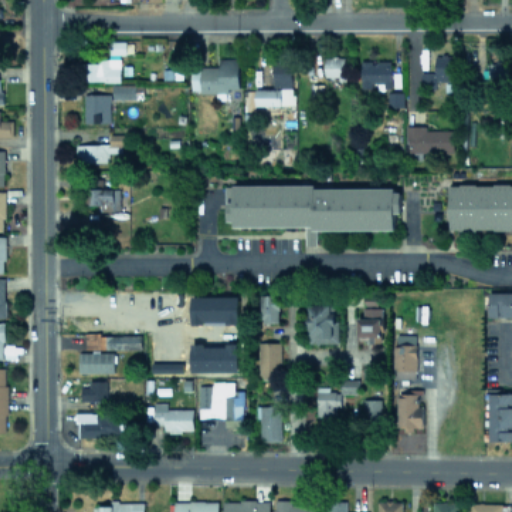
[(454,80),(454,54),(435,55),(435,71),(420,72),(421,88),(436,87),(435,81),(454,80)]
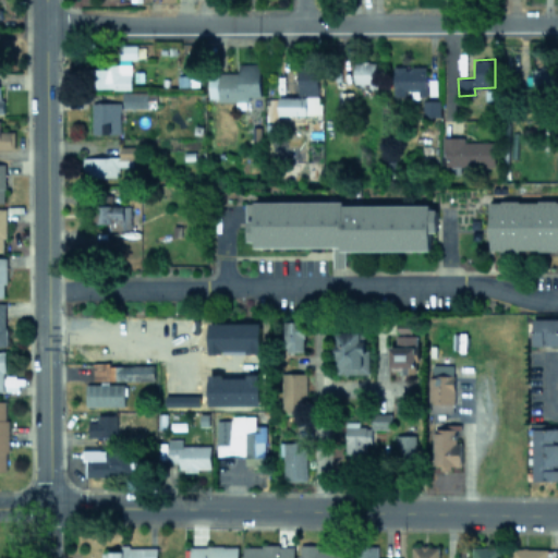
[(376,62),(353,61),(353,85),(375,85),(376,62)]
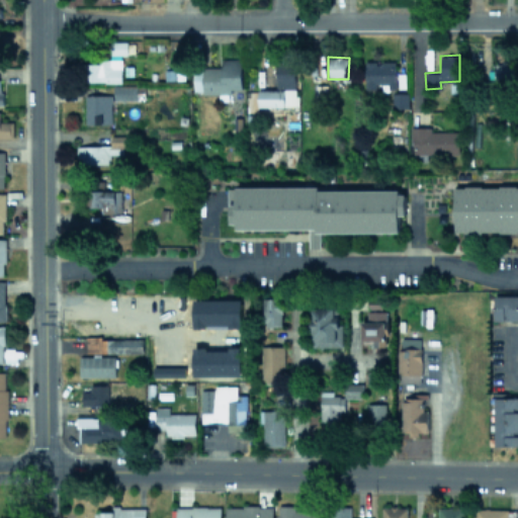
[(241,59),(221,59),(221,67),(193,67),(193,93),(230,92),(230,89),(241,89),(241,59)]
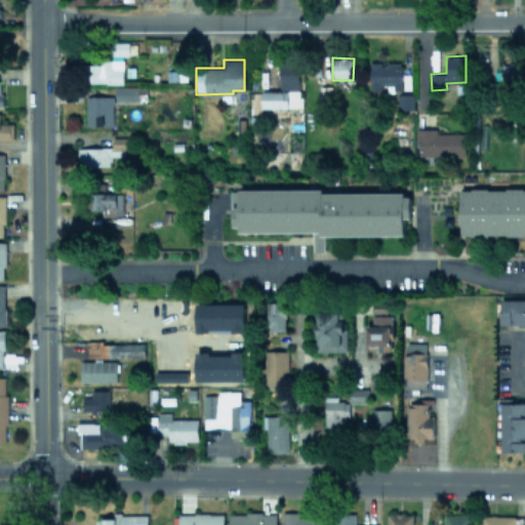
[(123,61),(90,61),(90,83),(123,82),(123,61)]
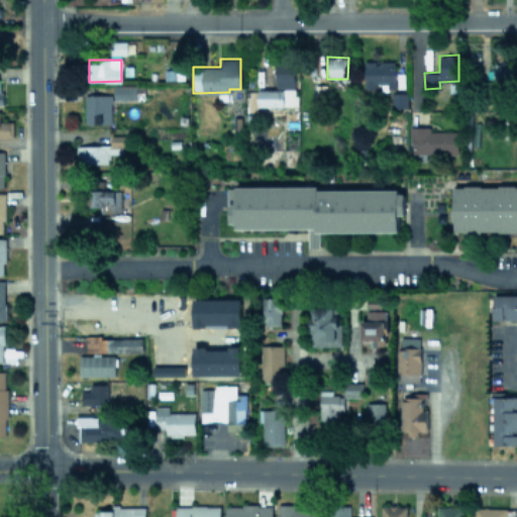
[(364,61),(365,89),(376,88),(376,83),(387,83),(387,88),(395,88),(394,61),(364,61)]
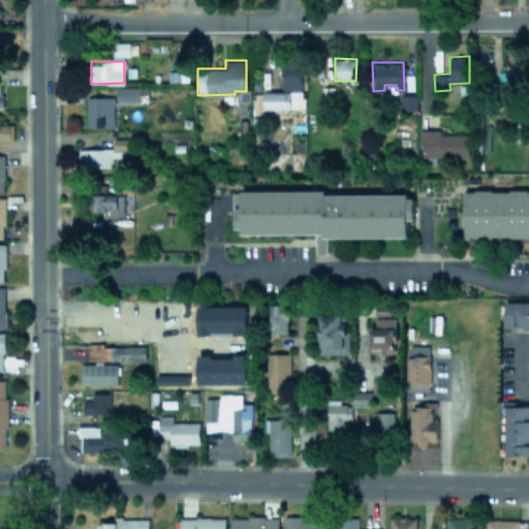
[(504,65),(505,90),(516,90),(516,92),(524,91),(524,65),(504,65)]
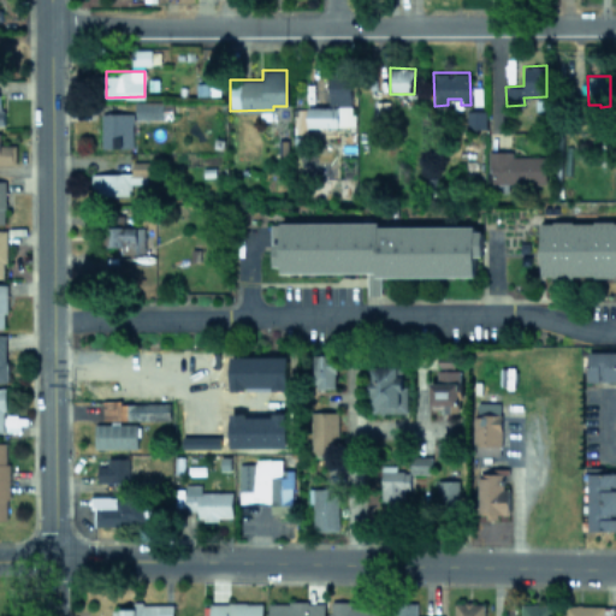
[(163,118),(163,102),(135,102),(135,118),(163,118)]
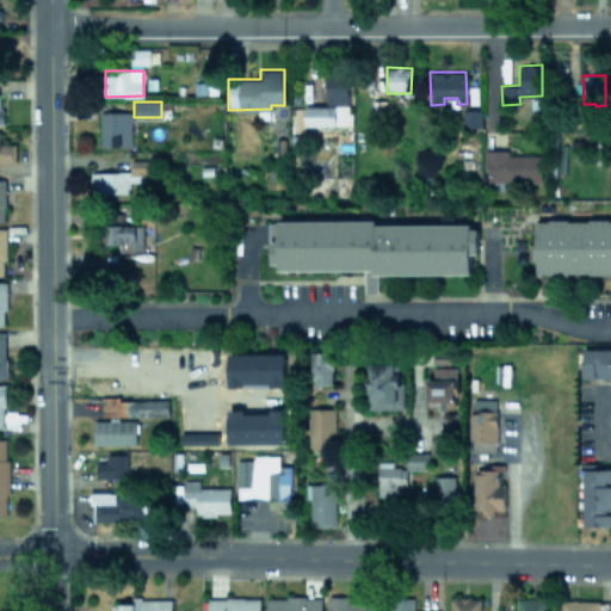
[(481,109),(462,109),(463,128),(481,127),(481,109)]
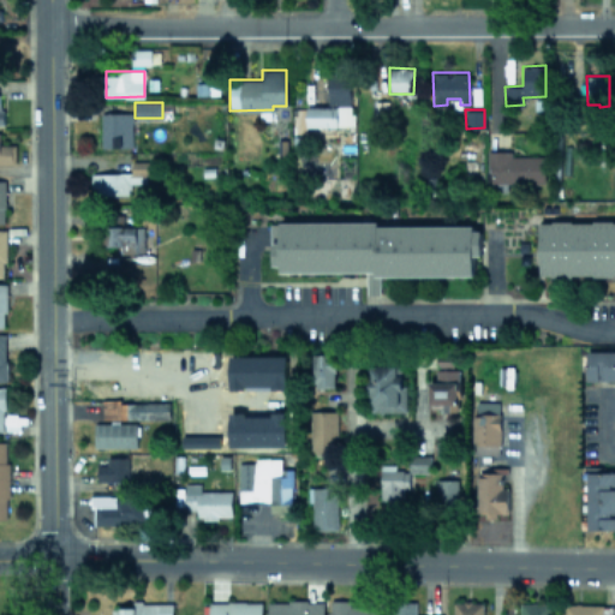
[(131,112),(100,112),(101,147),(132,147),(131,112)]
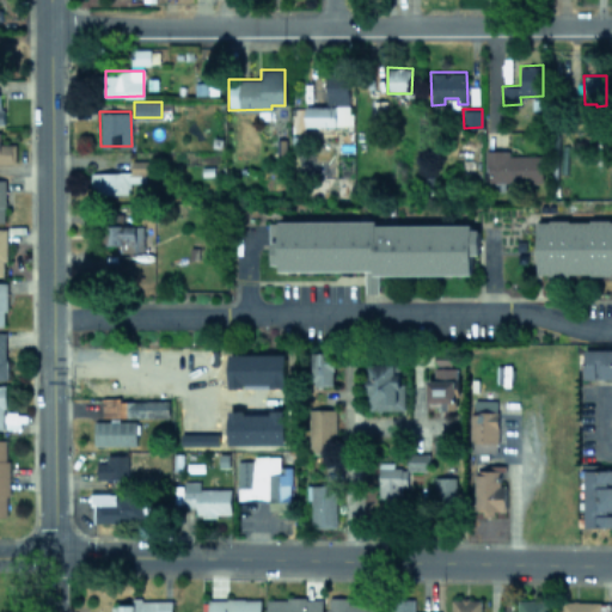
[(0,161),(16,163),(14,142),(0,142),(0,161)]
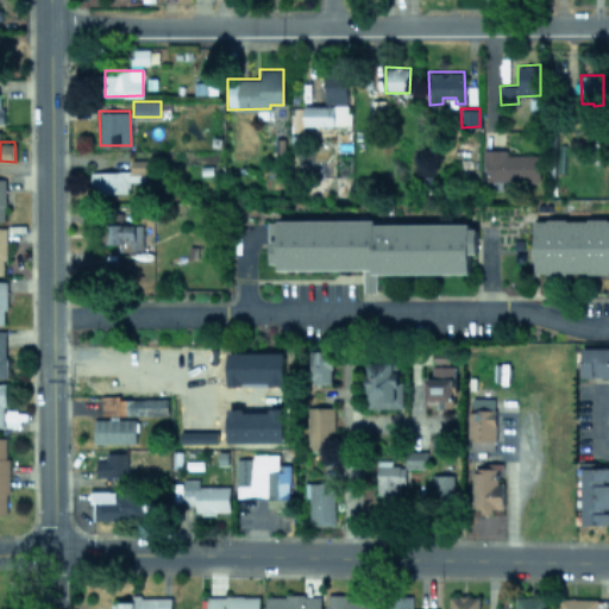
[(506,154),(507,149),(483,149),(483,181),(540,181),(540,155),(506,154)]
